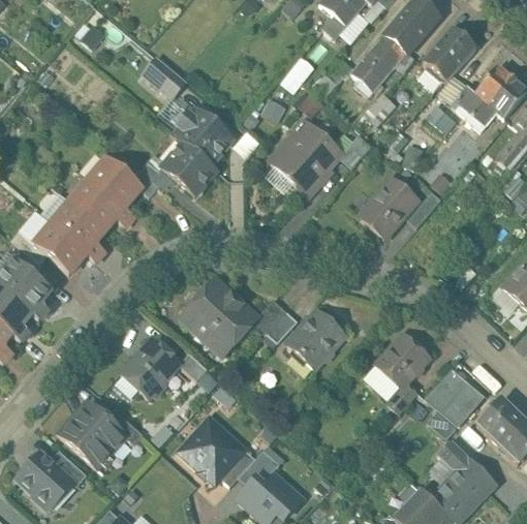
[(324,0),(320,5),(335,17),(348,0),(324,0)]
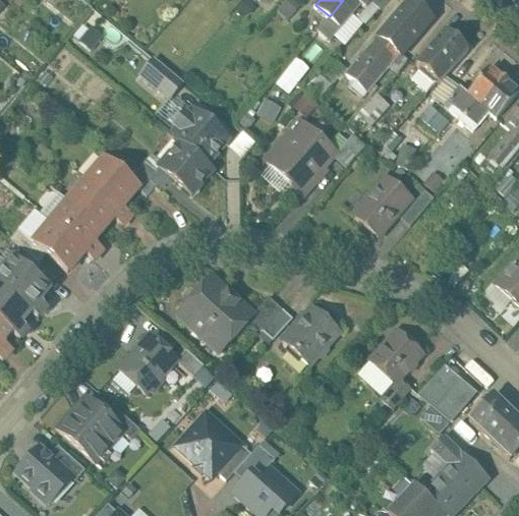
[(343,0),(330,16),(326,20),(329,23),(328,24),(337,33),(361,2),(367,7),(372,0),(343,0)]
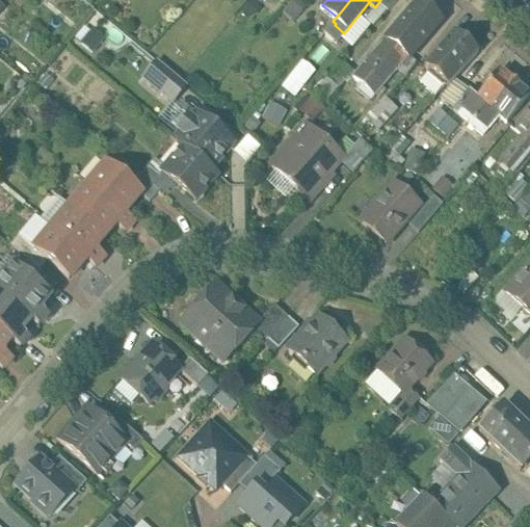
[(417,0),(353,74),(375,93),(399,66),(408,54),(411,55),(412,55),(443,18),(421,0),(417,0)]
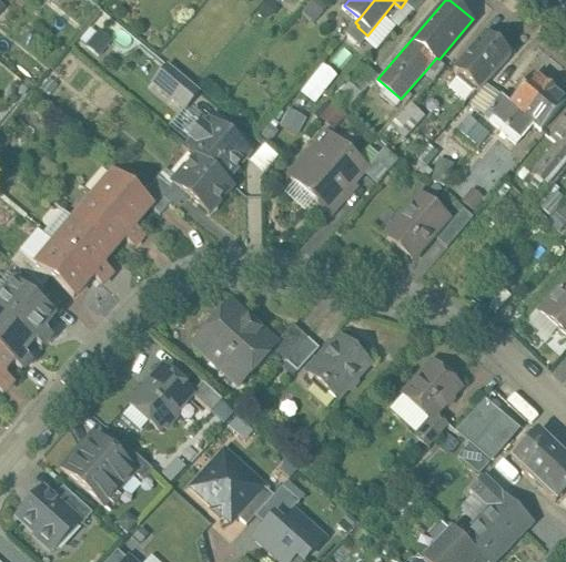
[(102,50),(111,34),(93,24),(84,40),(102,50)]
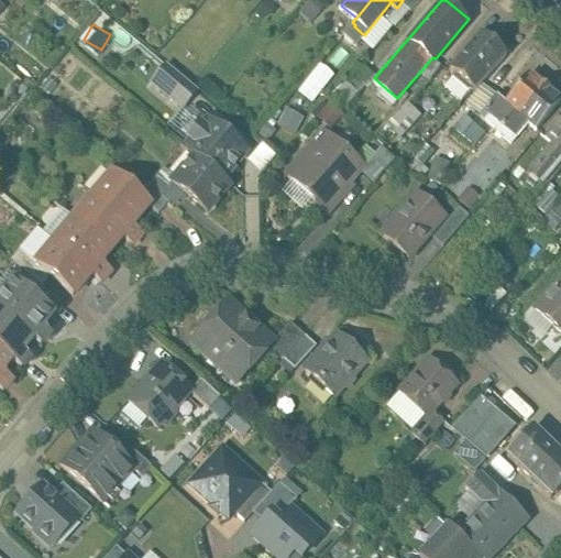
[(507,52),(482,31),(451,66),(476,87),(507,52)]
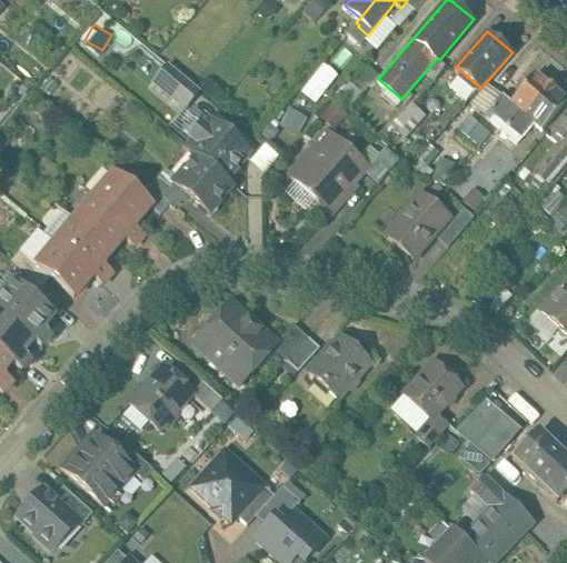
[(365,52),(355,43),(342,58),(352,66),(365,52)]
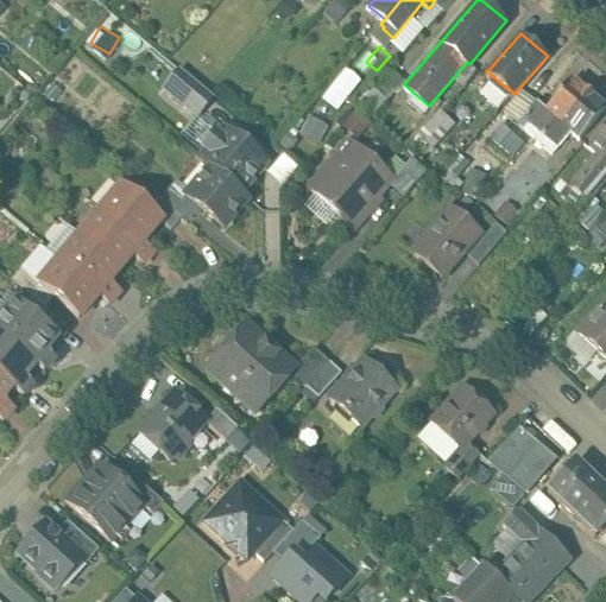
[(478,68),(471,63),(469,63),(467,62),(456,75),(466,82),(478,68)]
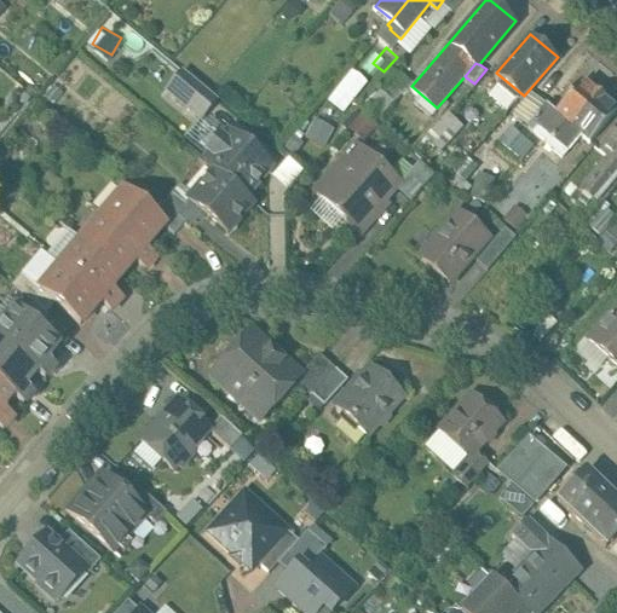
[(218,96),(185,68),(169,87),(202,115),(218,96)]
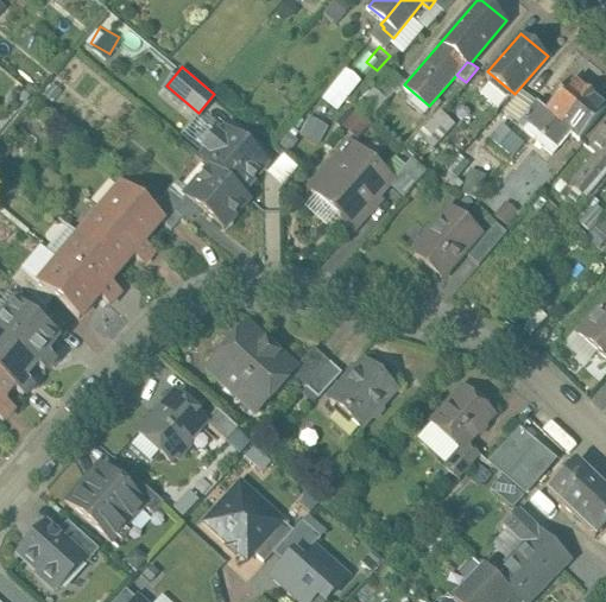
[(573,76),(547,107),(538,99),(525,114),(530,120),(526,125),(538,135),(538,137),(554,150),(572,130),(581,137),(605,108),(605,103),(573,76)]
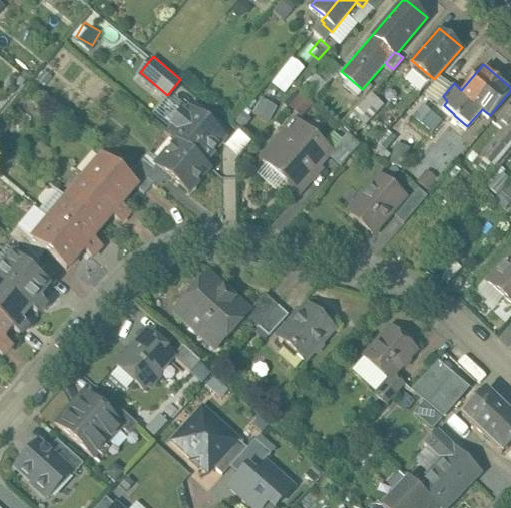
[(317,72),(302,88),(312,98),(327,82),(317,72)]
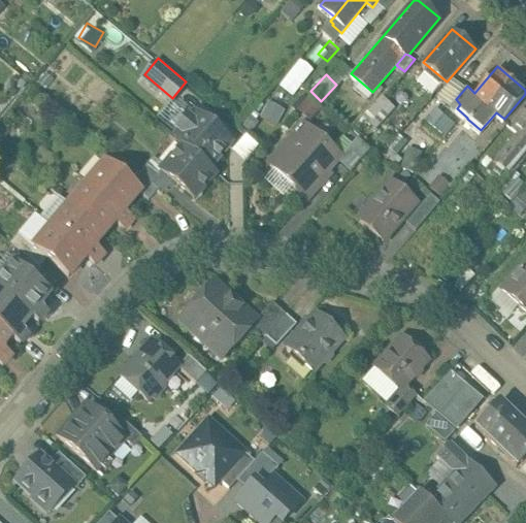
[(382,95),(354,124),(367,136),(395,106),(382,95)]
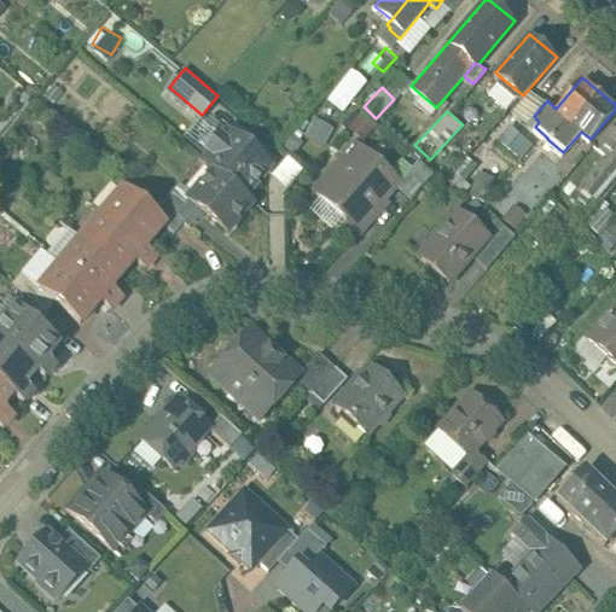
[(533,143),(511,123),(500,137),(522,155),(533,143)]
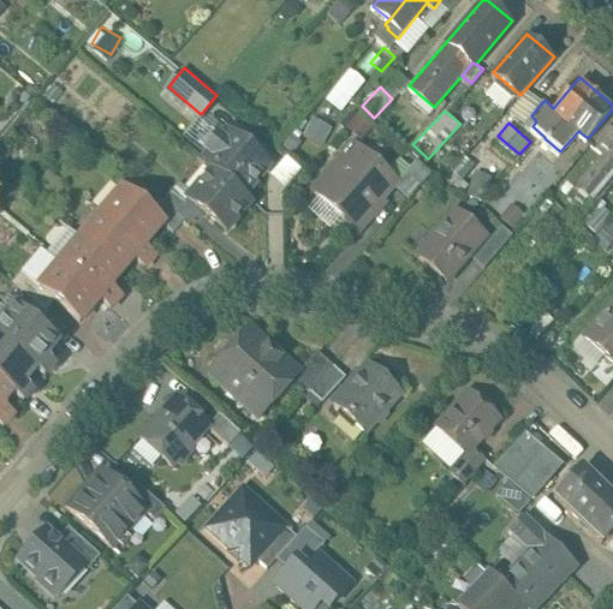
[(612,126),(596,145),(605,153),(569,195),(588,212),(612,181),(612,126)]
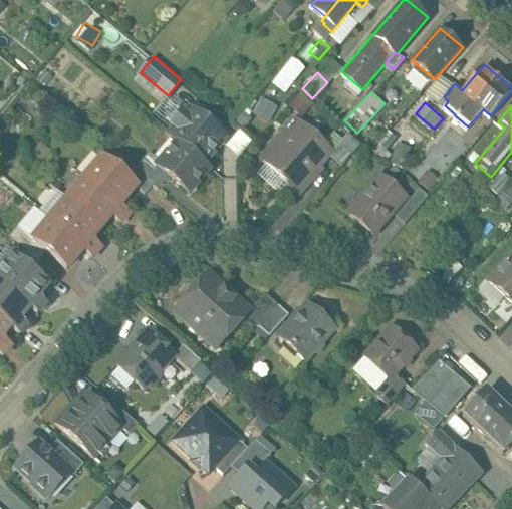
[(209,122),(192,107),(187,113),(183,110),(173,122),(177,125),(171,132),(179,139),(205,160),(223,139),(210,128),(209,122)]
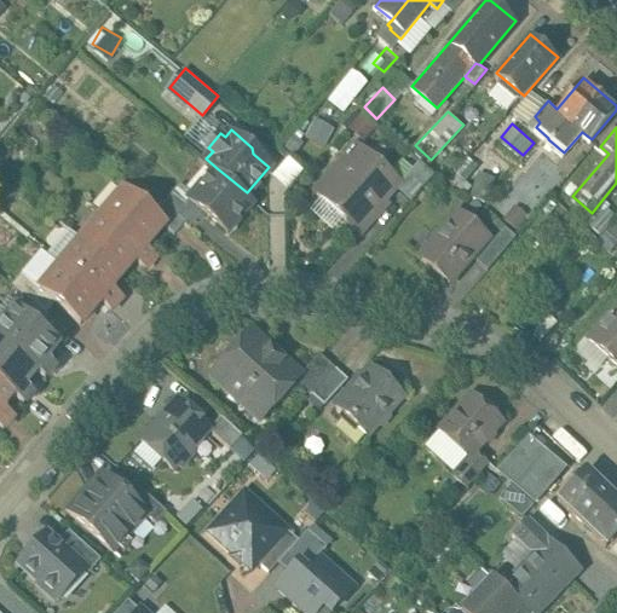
[(358,142),(317,189),(349,217),(350,221),(356,226),(364,226),(369,220),(369,215),(397,185),(398,185),(402,180),(358,142)]
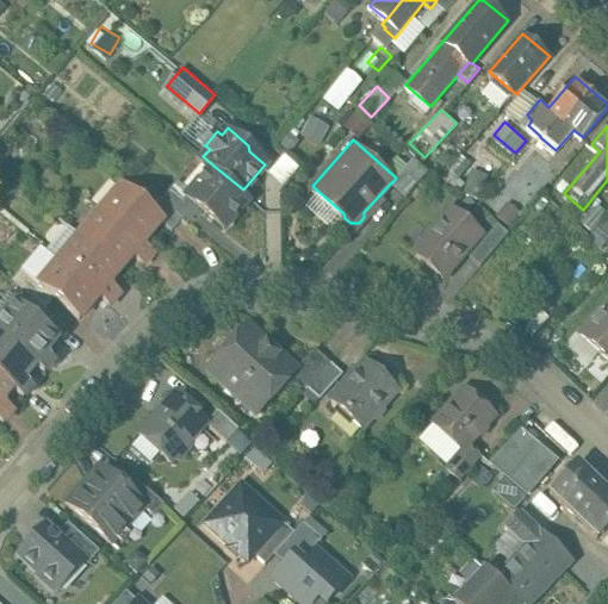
[(547,156),(535,147),(525,161),(535,170),(547,156)]
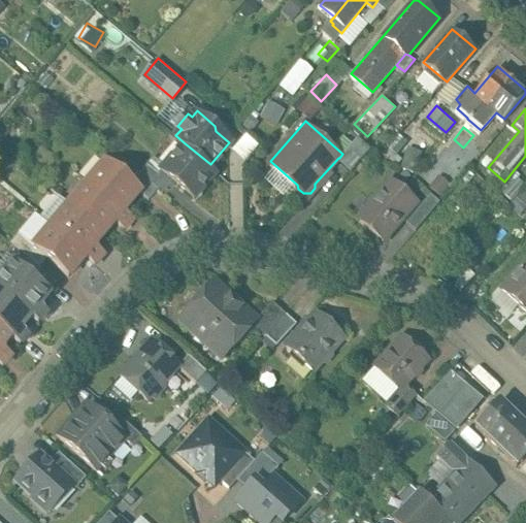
[(244,155),(258,142),(250,133),(236,146),(244,155)]
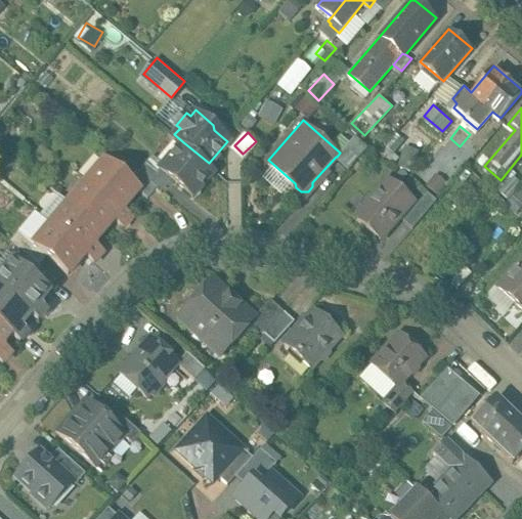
[(340,153),(337,157),(349,168),(368,145),(356,134),(340,153)]
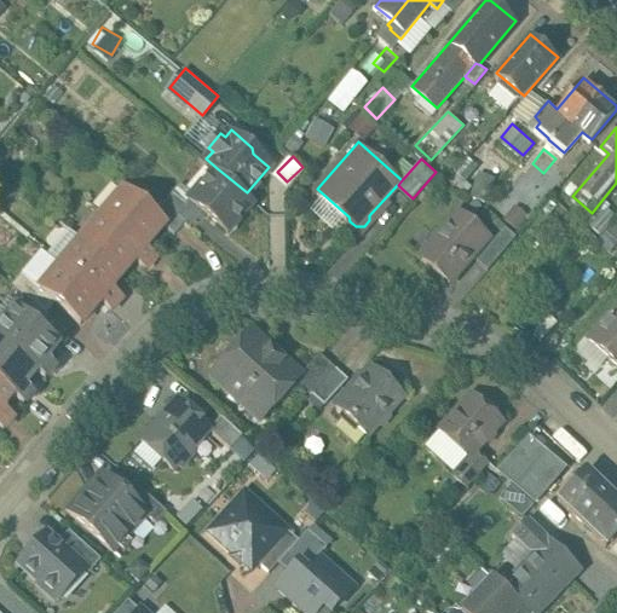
[(247,192),(215,167),(190,196),(229,229),(254,198),(247,192)]
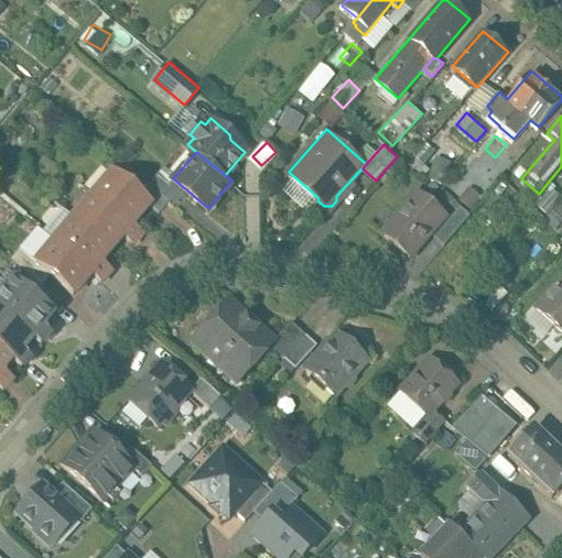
[(139,190),(114,170),(95,192),(132,222),(150,201),(151,200),(139,190)]
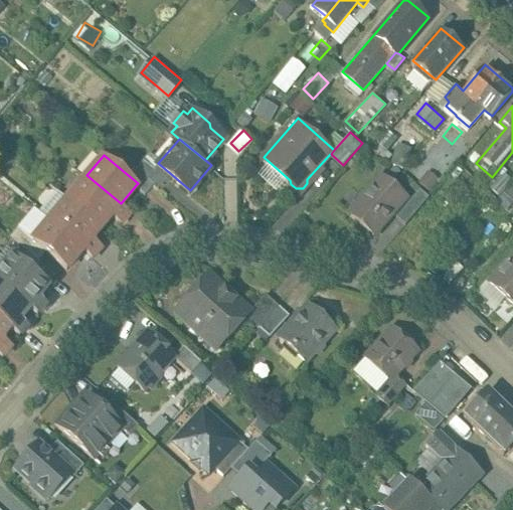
[(164,173),(145,157),(137,167),(155,182),(156,182),(164,173)]
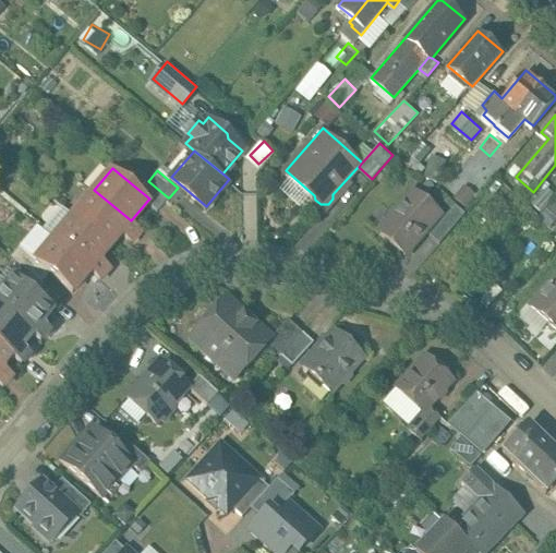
[(148,181),(146,179),(137,189),(149,199),(148,200),(158,208),(168,197),(148,181)]
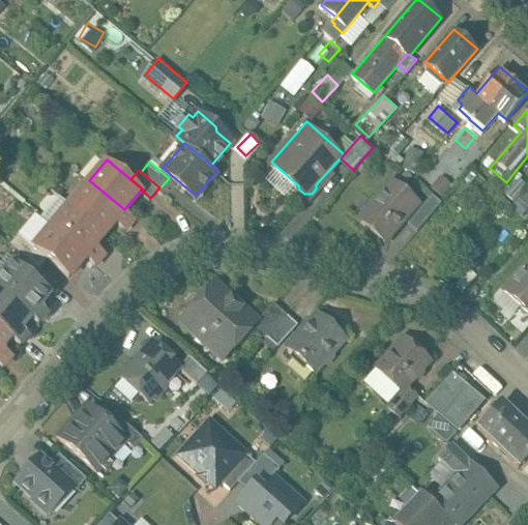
[(124,209),(89,180),(70,202),(106,232),(116,220),(124,209)]
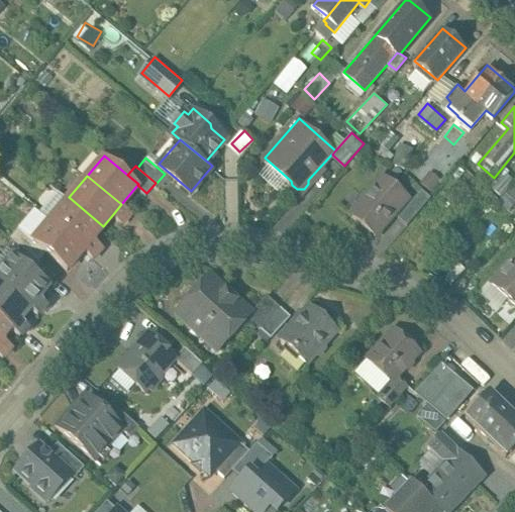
[(408,196),(384,176),(352,212),(377,233),(408,196)]
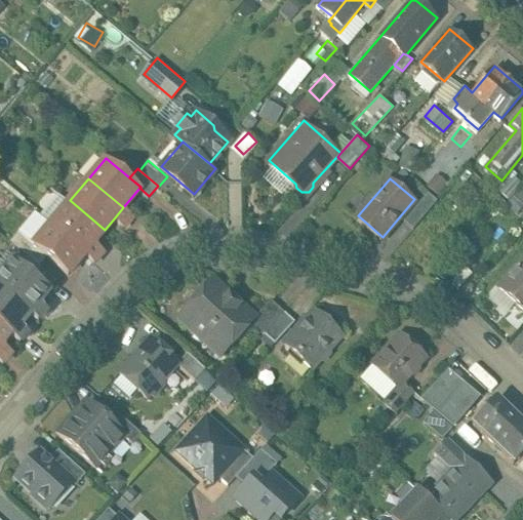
[(70,200),(61,193),(59,193),(42,213),(42,214),(86,251),(94,242),(105,230),(70,200)]
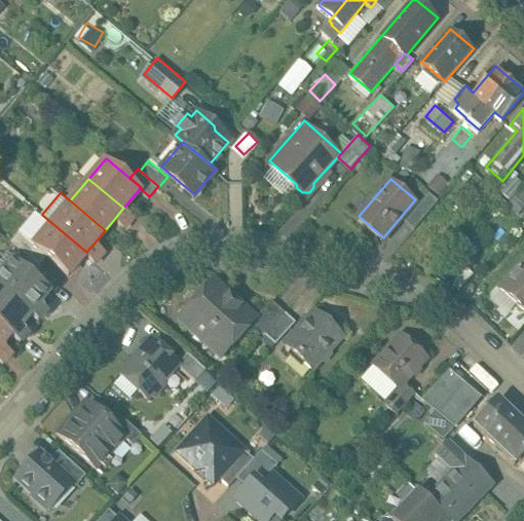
[(133,215),(123,208),(115,218),(124,225),(133,215)]
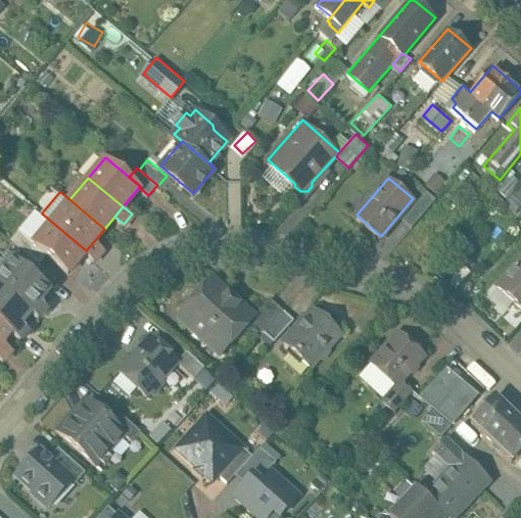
[(86,250),(42,214),(26,234),(35,241),(35,242),(47,252),(69,271),(86,250)]
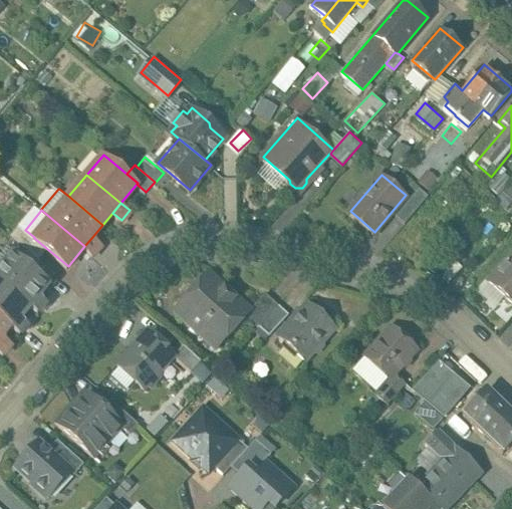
[(25,230),(19,225),(10,234),(38,257),(46,248),(34,238),(34,237),(25,230)]
